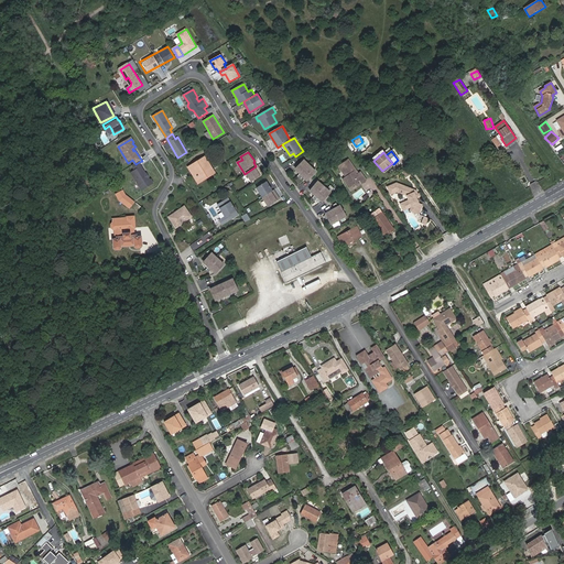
[(205,156),(192,165),(199,179),(201,180),(205,176),(204,175),(208,173),(209,174),(214,171),(205,156)]
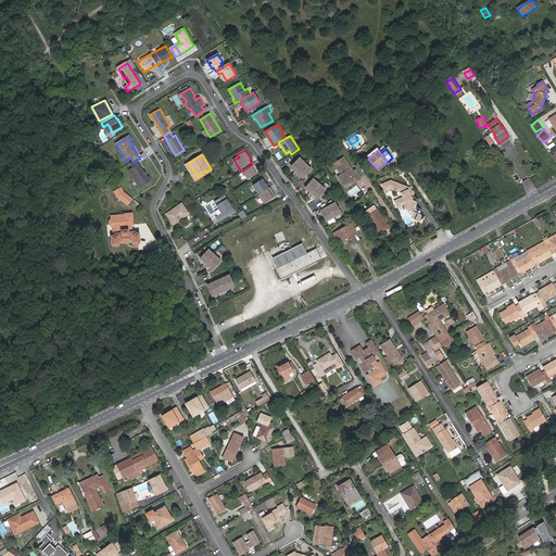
[(300,177),(311,167),(299,154),(288,164),(300,177)]
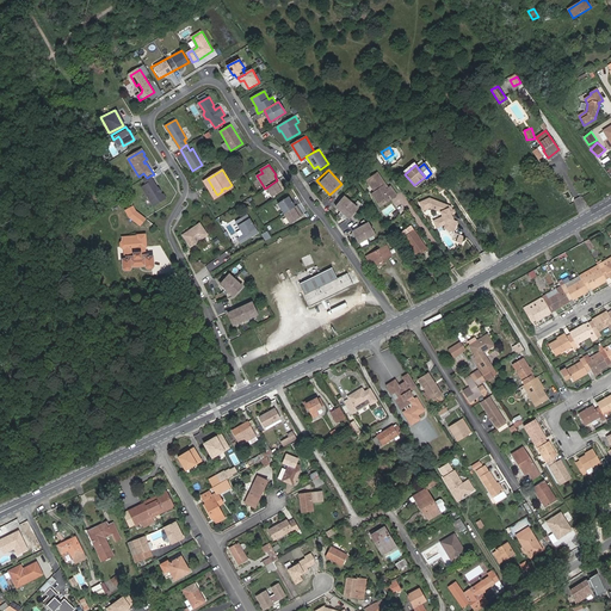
[(377,173),(366,180),(374,192),(371,193),(377,203),(386,198),(389,195),(392,199),(396,196),(389,186),(387,187),(386,190),(382,186),(384,184),(377,173)]
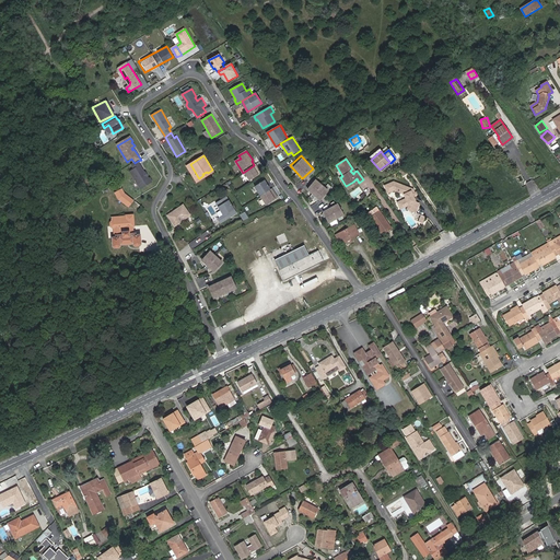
[(131,172),(141,189),(153,183),(151,178),(149,179),(138,161),(135,163),(131,165),(135,170),(131,172)]
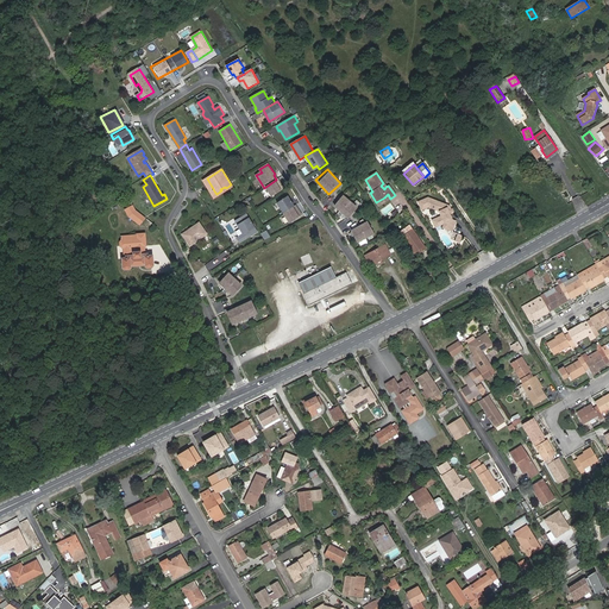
[(413,184),(414,187),(426,177),(426,176),(425,177),(424,176),(413,184)]
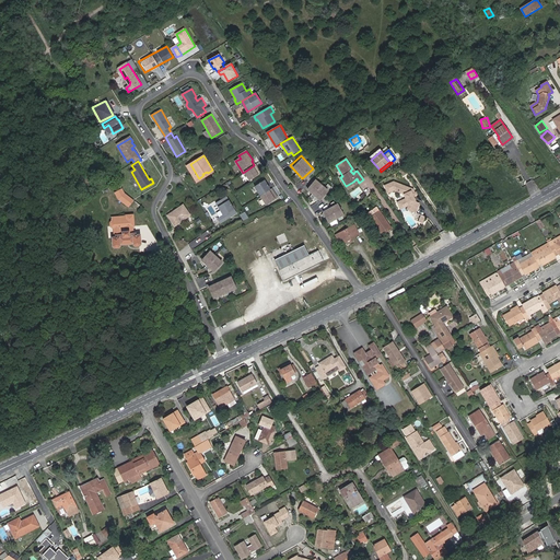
[(198,177),(190,164),(188,165),(187,166),(196,183),(200,181),(199,178),(198,177)]
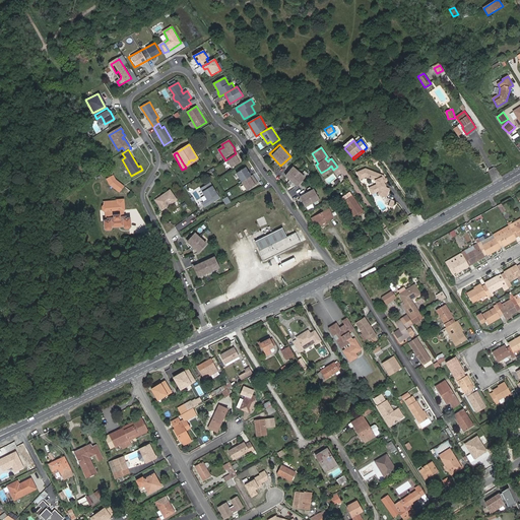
[(236,153),(226,159),(233,168),(243,161),(240,157),(239,156),(238,156),(236,153)]
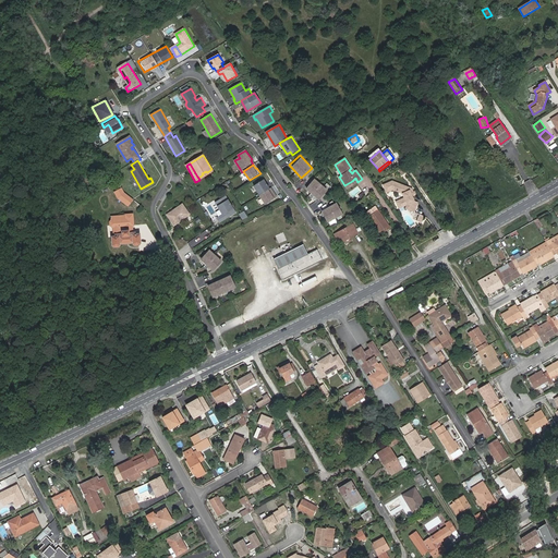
[(213,171),(211,169),(207,172),(206,171),(202,173),(203,174),(198,178),(199,180),(213,171)]
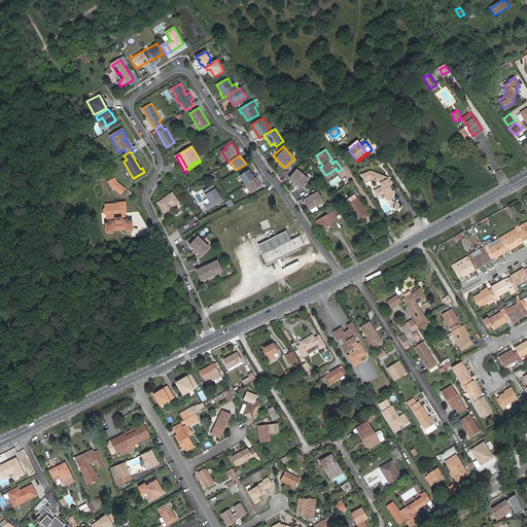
[(299,188),(309,179),(295,167),(286,176),(299,188)]
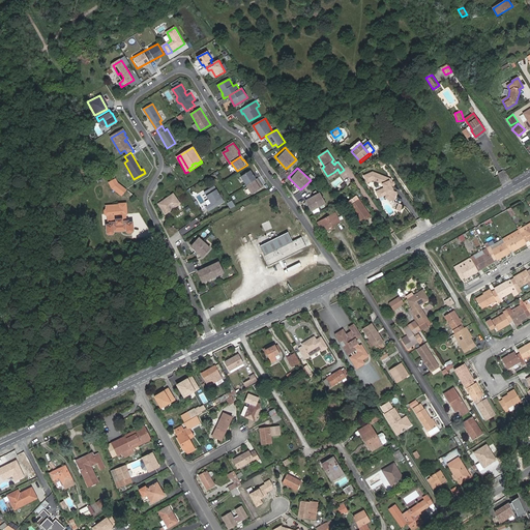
[(251,171),(241,177),(246,185),(256,180),(251,171)]
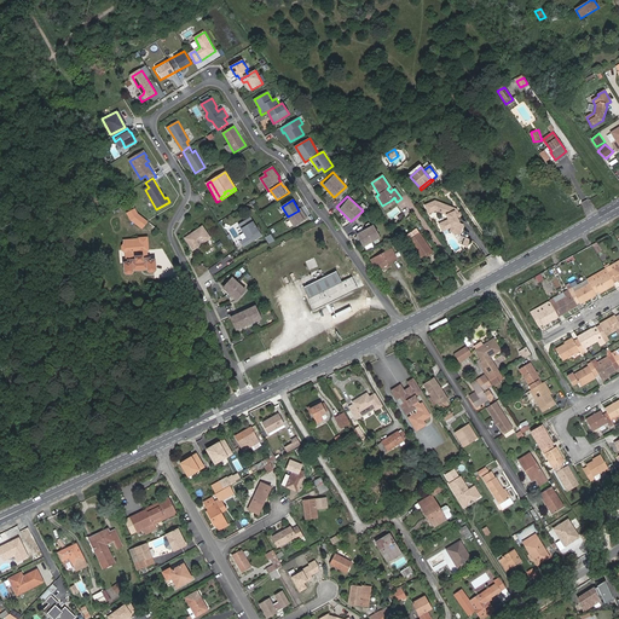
[(424,207),(428,214),(435,212),(446,215),(450,225),(453,224),(456,230),(453,235),(460,237),(463,226),(460,224),(458,221),(456,218),(458,217),(458,215),(457,210),(435,202),(424,207)]
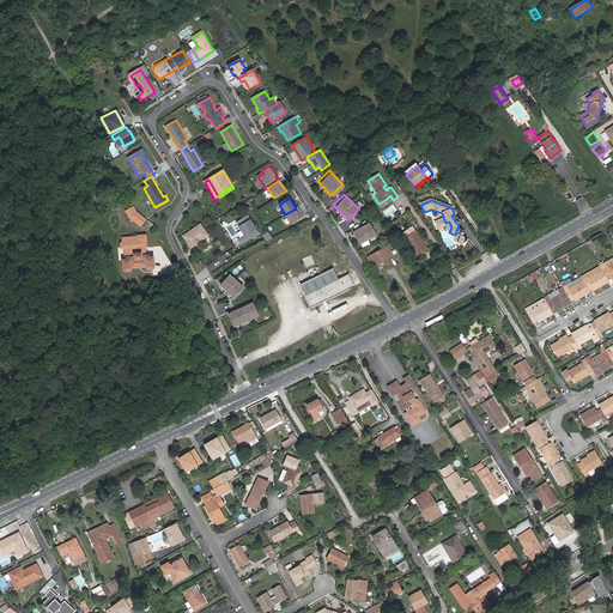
[(141,226),(147,219),(137,212),(134,207),(126,211),(131,218),(141,226)]
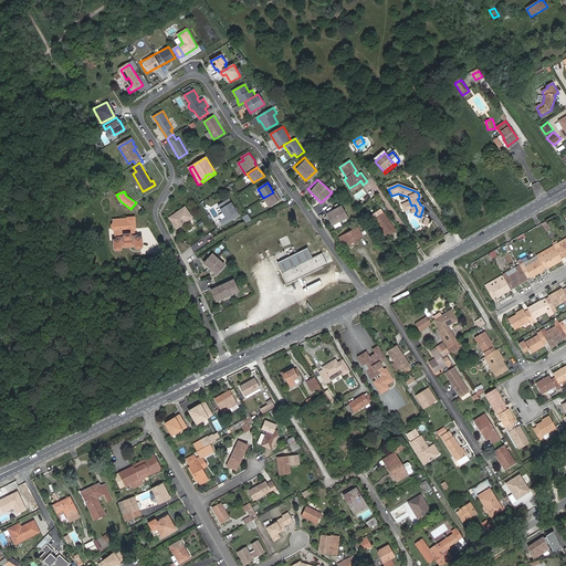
[(273,192),(263,198),(270,208),(281,200),(278,196),(278,197),(276,195),(275,196),(273,192)]
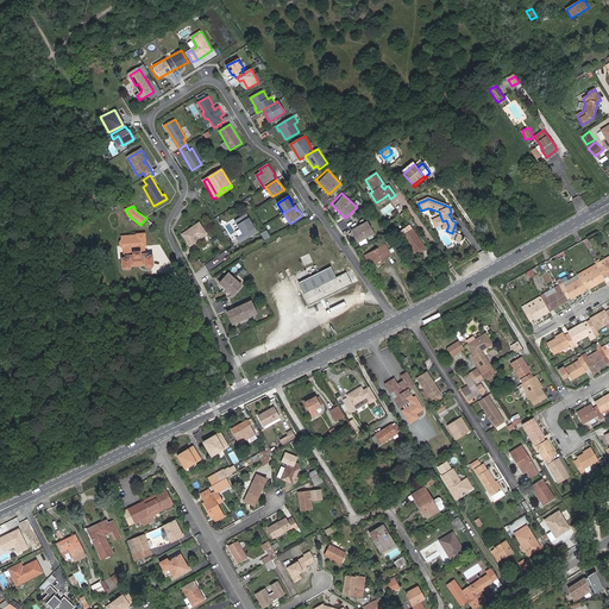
[(237,239),(240,243),(257,232),(246,215),(236,221),(244,234),(237,239)]
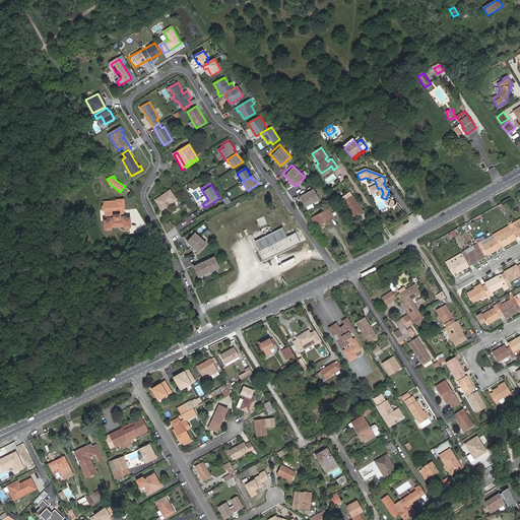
[(298,194),(302,205),(318,200),(313,188),(298,194)]
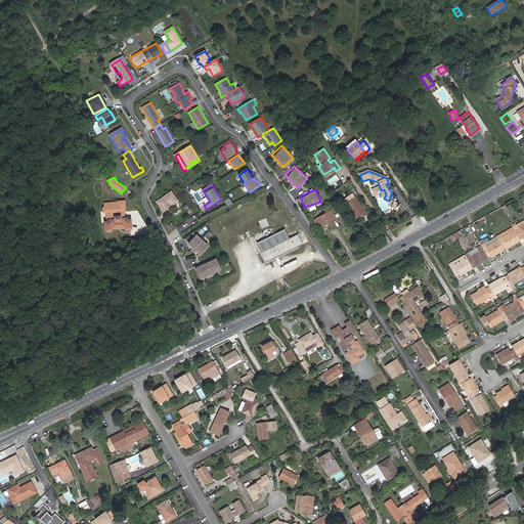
[(157,202),(163,210),(165,209),(166,210),(178,202),(171,191),(157,202)]
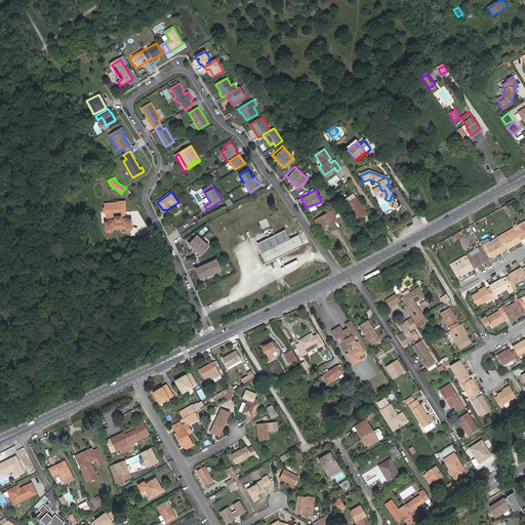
[(344,201),(347,204),(356,198),(353,195),(344,201)]
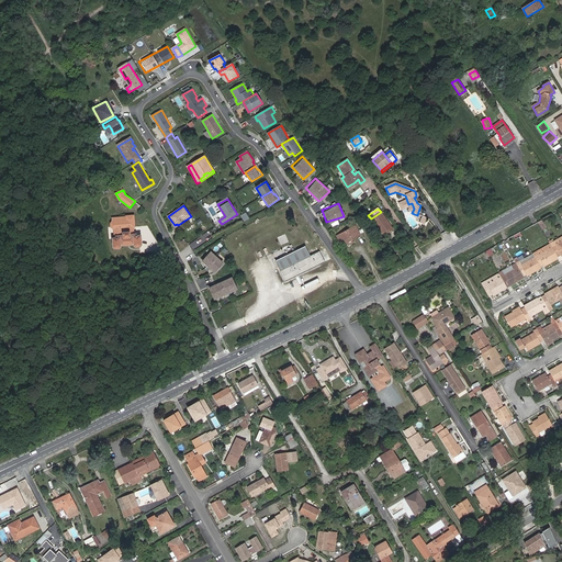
[(381,212),(371,218),(382,235),(386,232),(388,231),(390,233),(393,229),(381,212)]
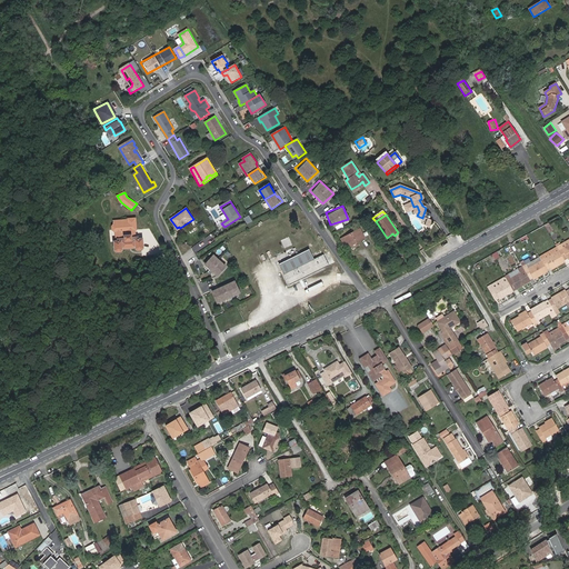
[(116,232),(117,241),(113,241),(115,250),(117,252),(121,251),(122,250),(122,249),(136,248),(136,249),(137,251),(142,250),(143,249),(143,238),(139,239),(138,237),(136,237),(136,230),(137,230),(136,218),(128,219),(128,220),(113,221),(113,225),(112,227),(112,231),(116,232)]
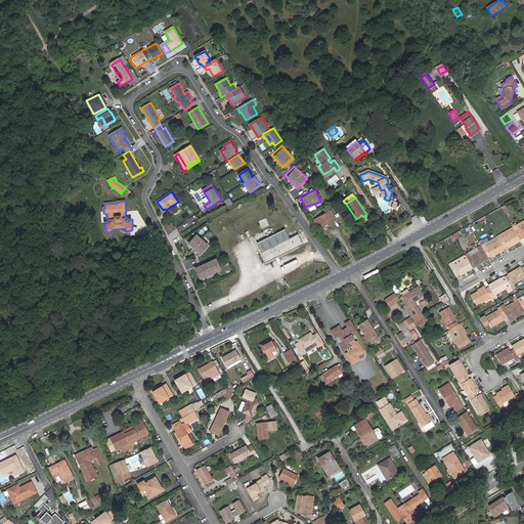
[(337,219),(332,211),(314,220),(318,228),(321,226),(322,227),(324,226),(329,223),(337,219)]
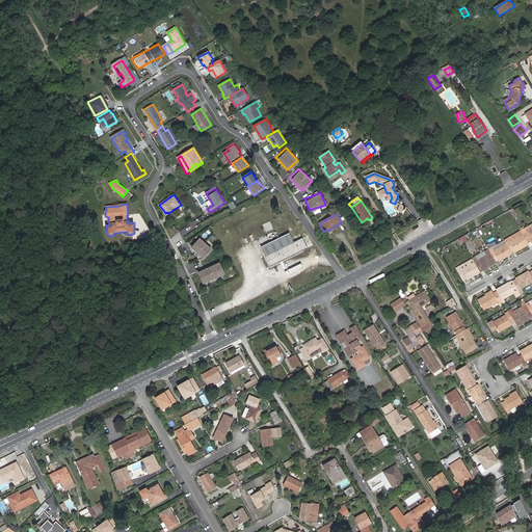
[(531,222),(520,231),(521,231),(527,243),(530,241),(531,242),(531,241),(531,222)]
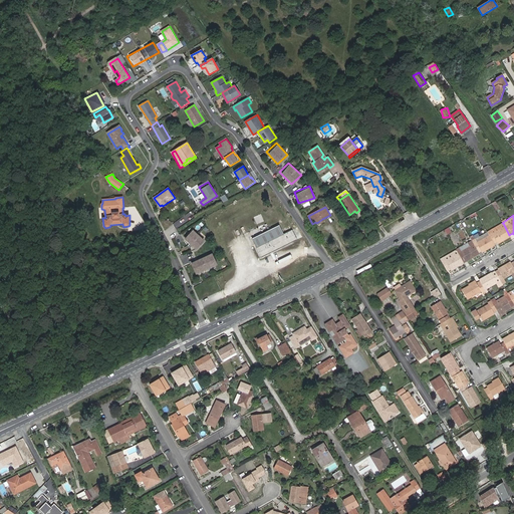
[(498,243),(510,236),(509,235),(503,223),(487,232),(489,235),(494,244),(497,242),(498,243)]
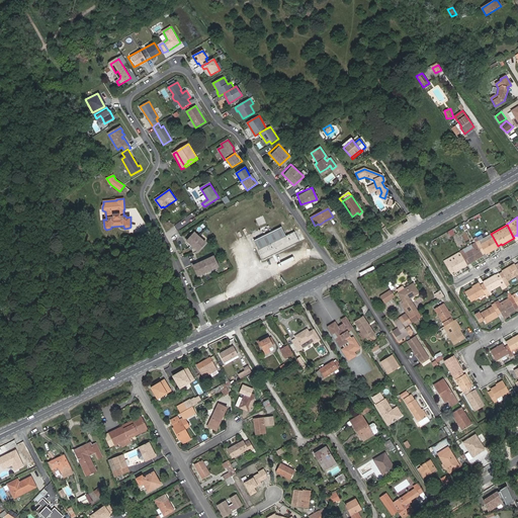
[(281,227),(254,241),(263,260),(299,242),(294,232),(285,236),(281,227)]
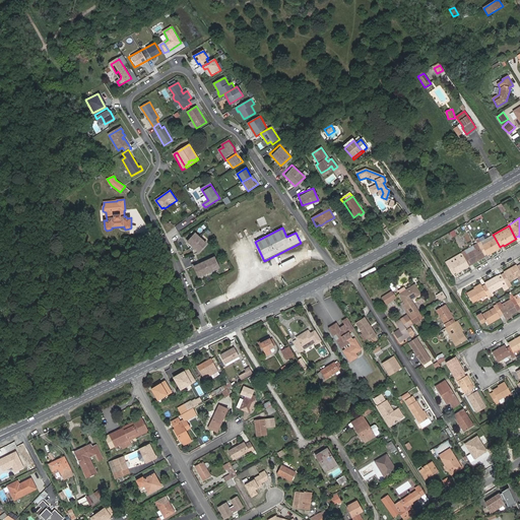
[(201,240),(195,235),(188,243),(192,247),(190,249),(191,250),(201,240)]
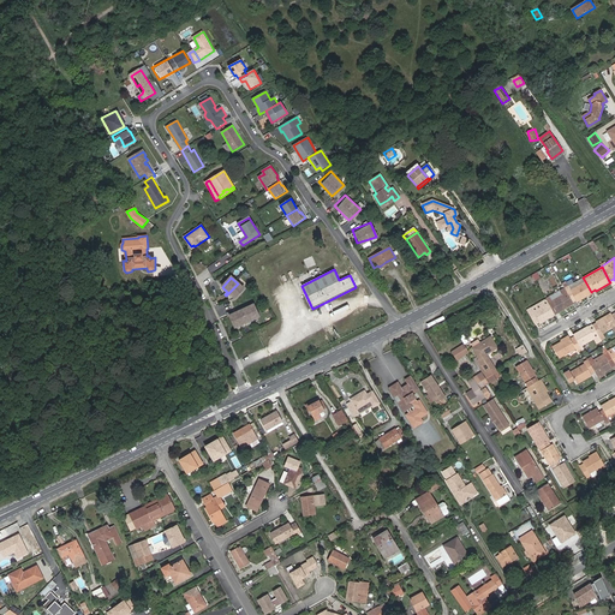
[(583,278),(580,279),(568,286),(571,290),(585,281),(583,278)]
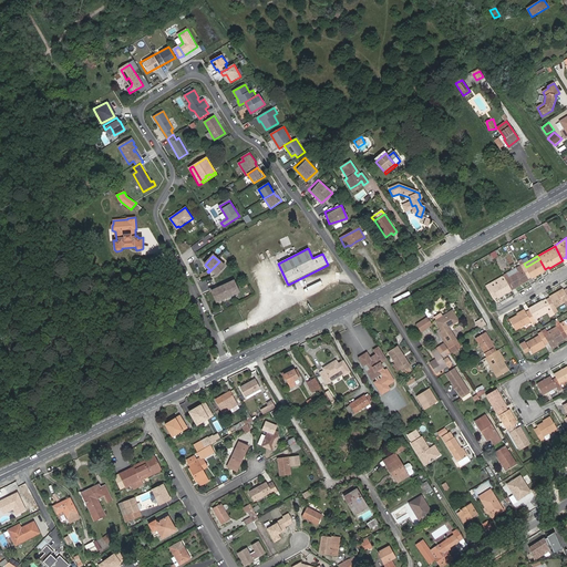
[(546,270),(545,269),(539,259),(526,267),(524,264),(523,263),(519,265),(523,269),(528,279),(532,277),(532,278),(546,270)]
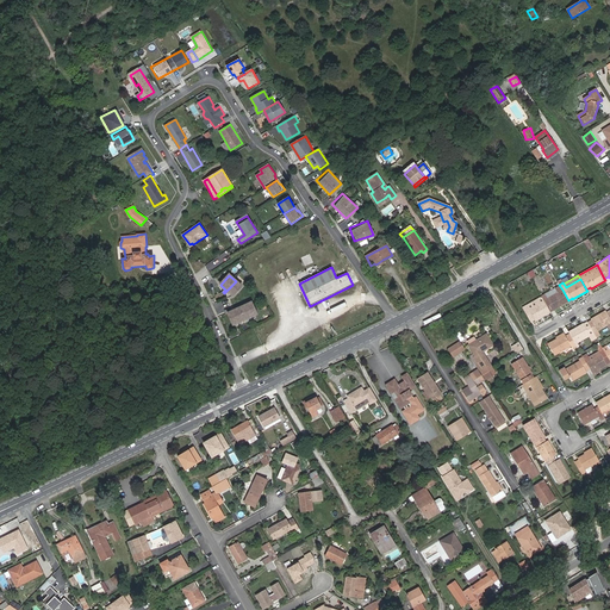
[(229,292),(234,297),(242,287),(236,281),(224,293),(226,294),(229,292)]
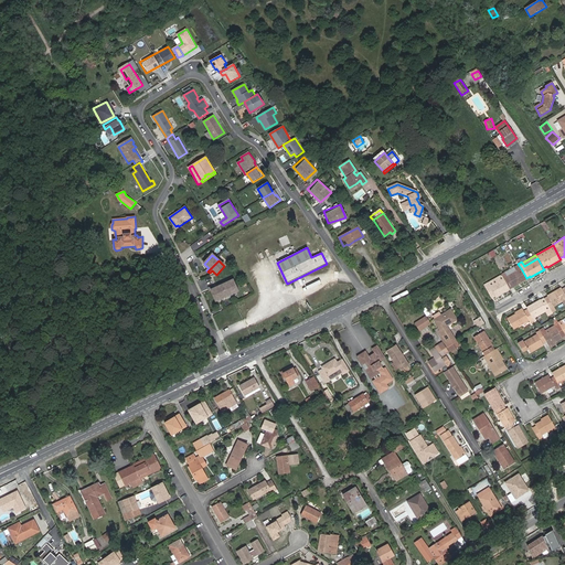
[(526,279),(526,278),(521,268),(507,276),(505,273),(502,275),(510,289),(526,279)]
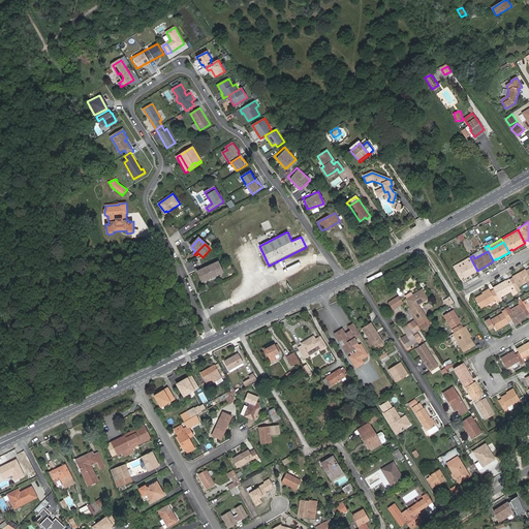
[(477,271),(470,257),(469,256),(453,267),(460,279),(464,277),(464,278),(477,271)]
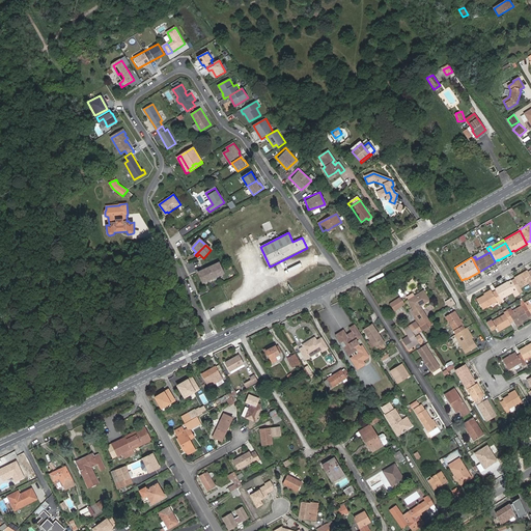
[(219,263),(213,267),(218,280),(220,279),(219,277),(224,274),(219,263)]
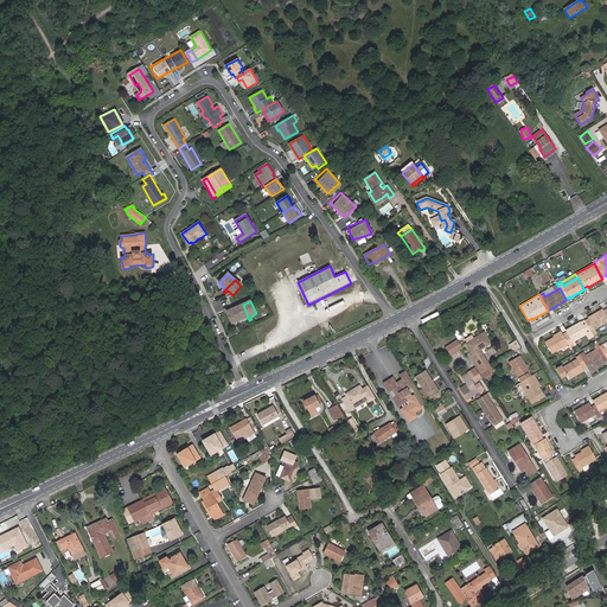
[(243,305),(235,308),(240,320),(247,318),(248,321),(249,320),(243,305)]
